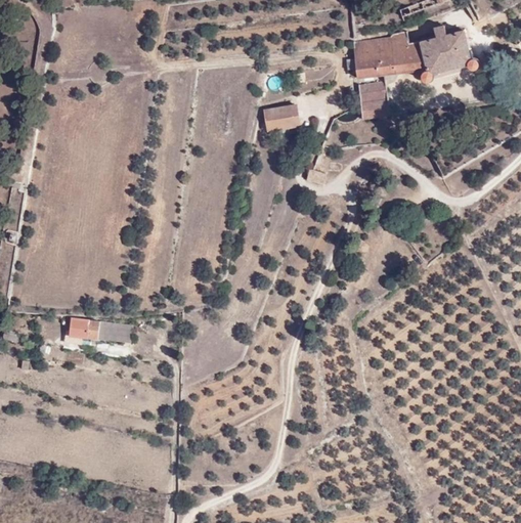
[(472,59),(466,30),(448,34),(447,25),(435,28),(435,36),(410,41),(408,29),(395,32),(390,37),(352,43),(359,76),(428,72),(428,79),(429,83),(431,83),(435,80),(436,74),(471,64),(473,69),(475,70),(480,69),(481,64),(479,60),(472,59)]
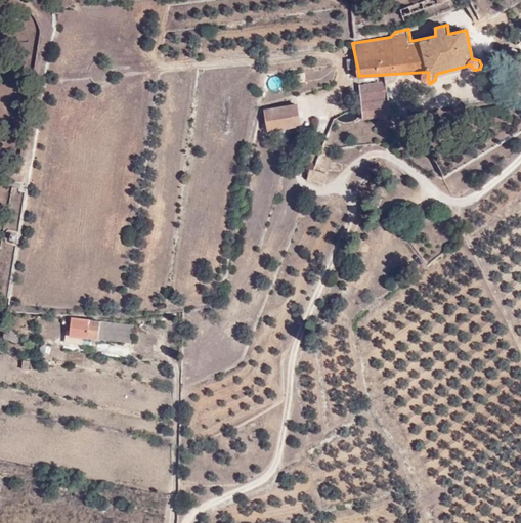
[(365,117),(393,114),(389,82),(361,84),(365,117)]
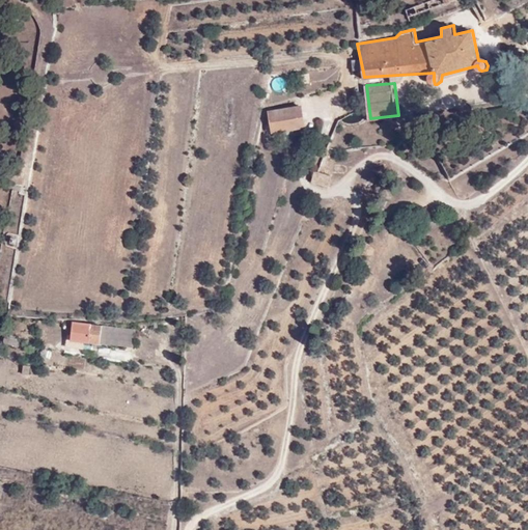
[(266,111),(270,134),(290,131),(292,131),(298,129),(304,128),(300,105),(266,111)]
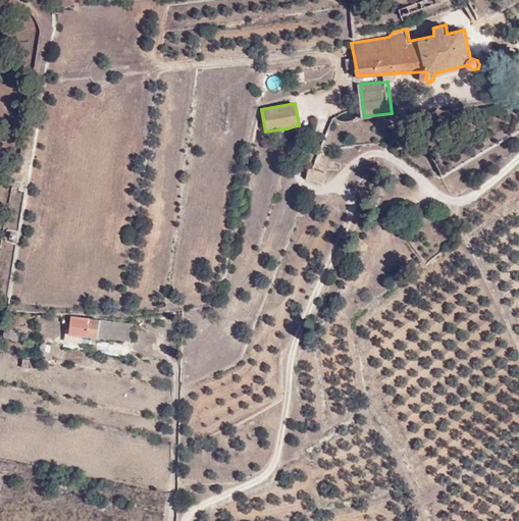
[(304,178),(321,185),(334,149),(321,144),(312,168),(310,167),(304,178)]
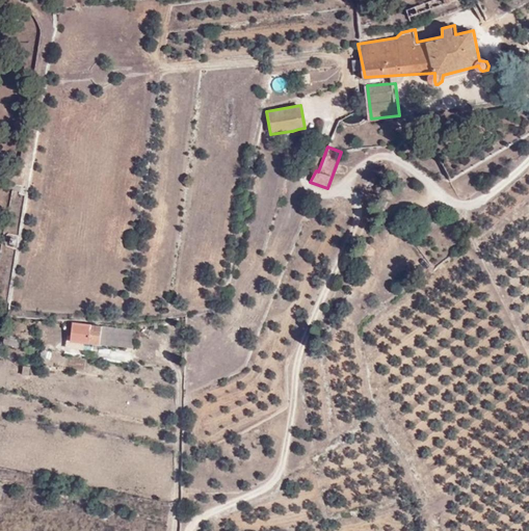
[(134,330),(71,323),(70,338),(65,338),(64,349),(82,350),(82,343),(132,349),(134,330)]
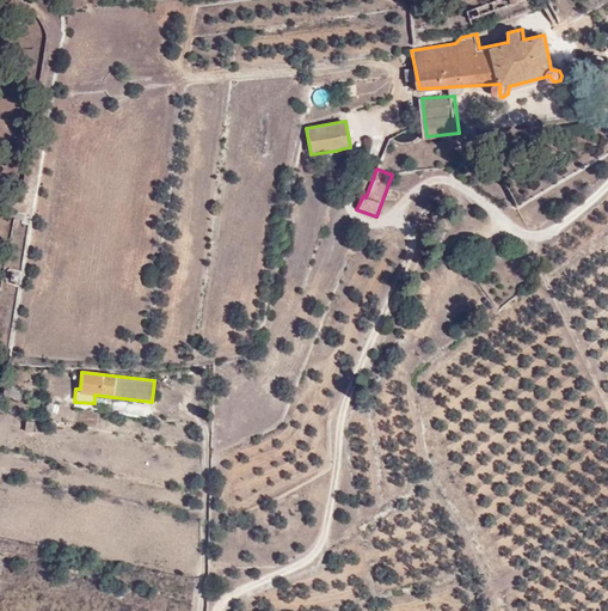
All buildings are outlined.
